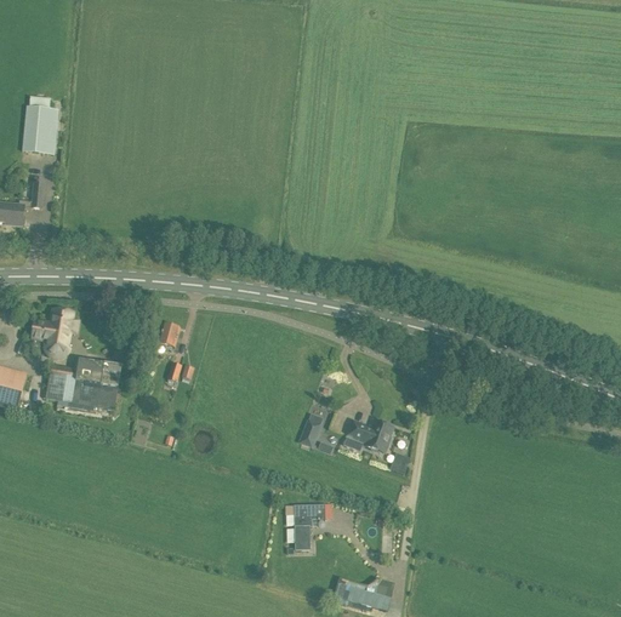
[(27,106),(22,149),(55,153),(58,108),(49,107),(50,97),(30,95),(29,106),(27,106)]
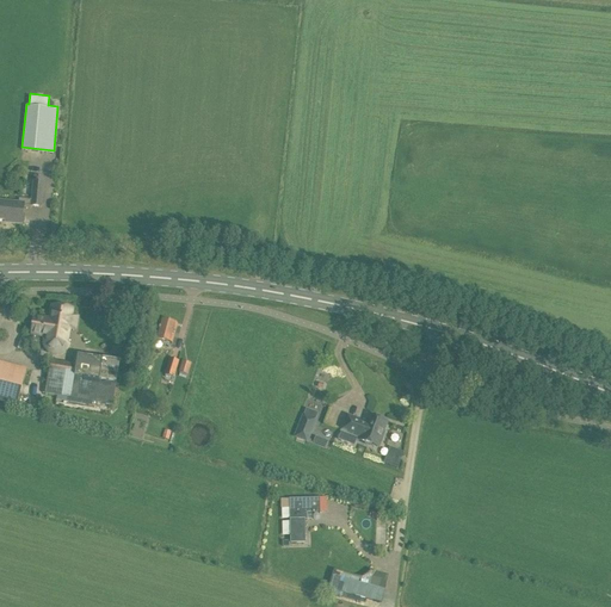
[(0,198),(0,216),(5,217),(4,220),(22,221),(24,202),(42,204),(44,180),(34,179),(31,197),(19,196),(18,200),(0,198)]
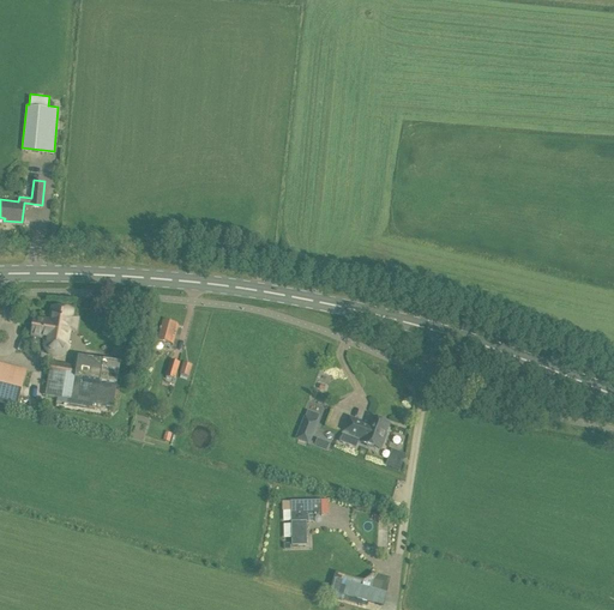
[(34,324),(31,333),(47,336),(42,339),(42,340),(42,342),(42,343),(42,344),(43,344),(43,345),(43,346),(44,346),(44,348),(44,349),(46,349),(46,350),(47,350),(47,351),(48,351),(49,351),(49,352),(50,352),(52,354),(53,354),(54,354),(55,354),(56,354),(58,354),(59,354),(60,354),(61,354),(62,354),(62,352),(64,352),(65,352),(65,351),(66,351),(67,350),(68,349),(68,348),(70,348),(70,346),(70,345),(71,345),(71,344),(71,343),(71,342),(71,340),(70,339),(70,338),(70,337),(68,336),(68,334),(70,327),(76,328),(77,322),(77,316),(71,315),(72,307),(53,305),(49,318),(35,316),(34,322),(34,324)]
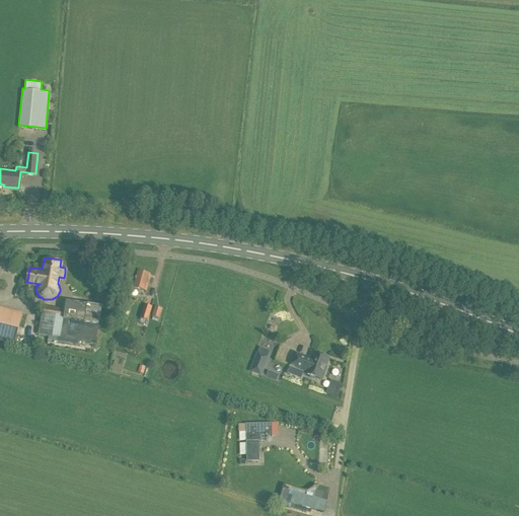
[(137,270),(136,273),(133,286),(138,288),(138,290),(143,291),(144,289),(145,290),(150,273),(137,270)]
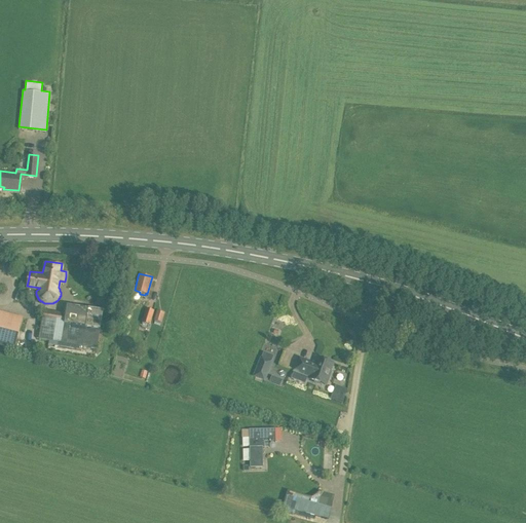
[(22,300),(26,290),(19,287),(14,297),(22,300)]
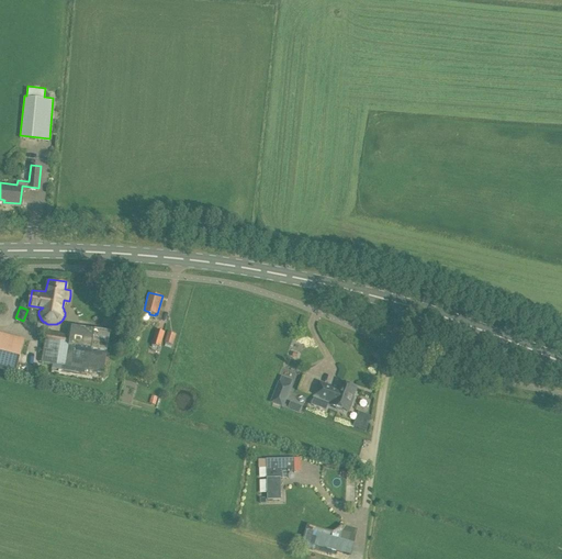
[(71,324),(70,333),(46,328),(42,357),(65,361),(66,360),(104,367),(110,330),(71,324)]
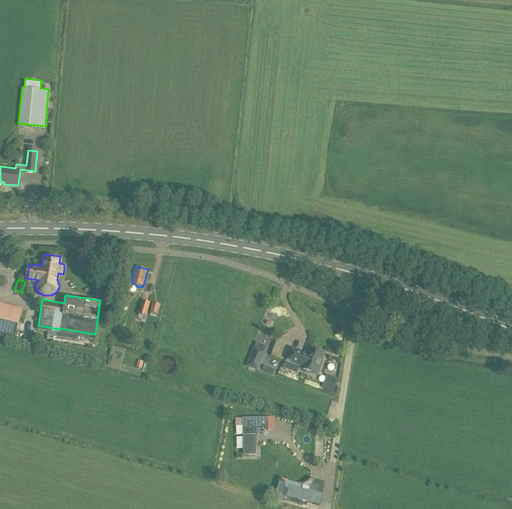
[(142,298),(138,312),(145,314),(150,300),(142,298)]
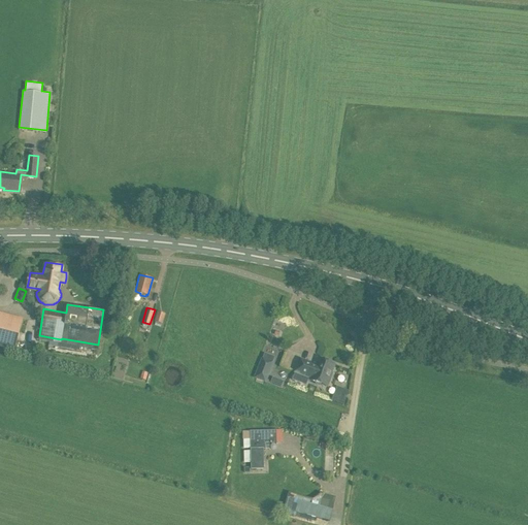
[(158,308),(155,319),(156,320),(155,323),(160,324),(161,321),(162,322),(165,310),(158,308)]
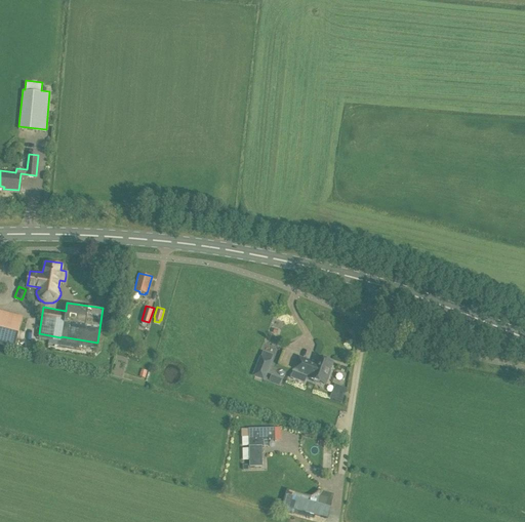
[(0,342),(13,346),(21,318),(0,312),(0,342)]
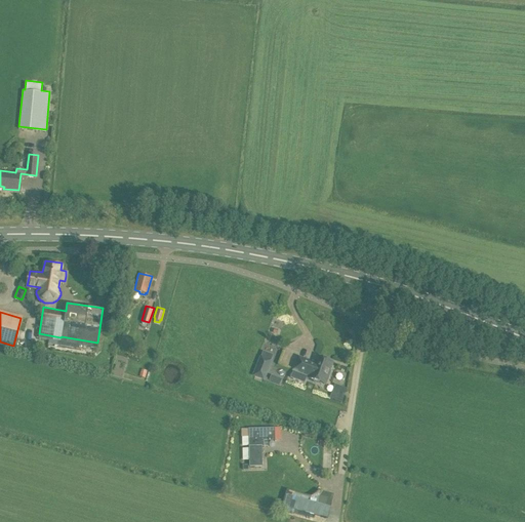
[(259,354),(252,372),(265,377),(272,358),(271,358),(273,353),(263,349),(260,354),(259,354)]
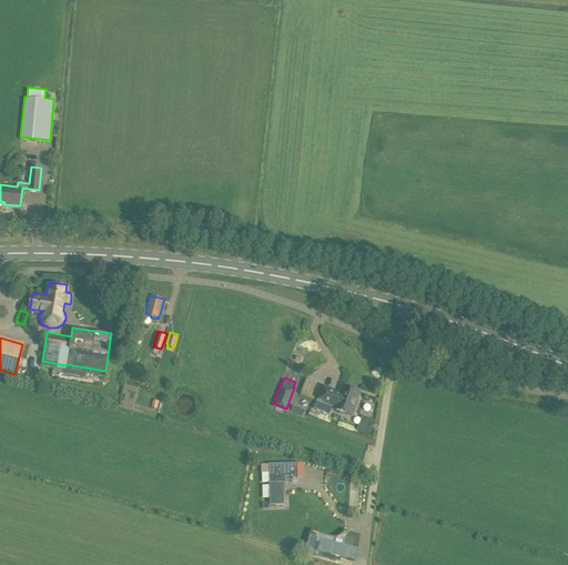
[(334,406),(337,407),(353,413),(354,409),(353,409),(359,390),(343,384),(341,391),(323,384),(317,397),(335,404),(334,406)]
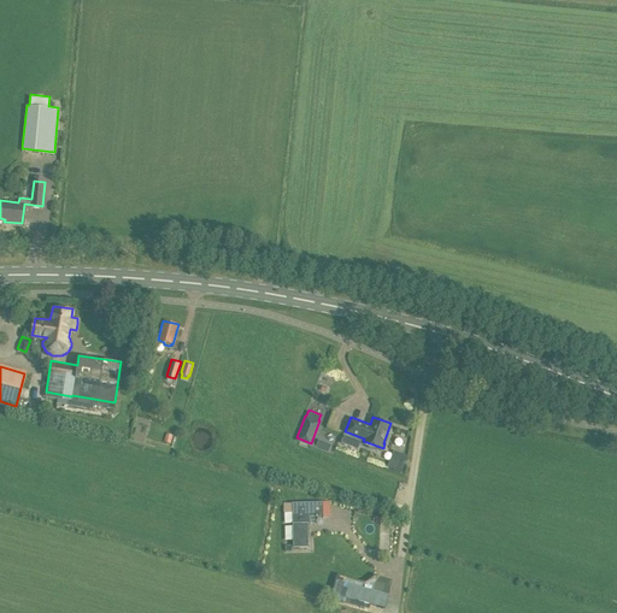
[(387,465),(401,470),(405,460),(407,454),(393,448),(392,454),(387,465)]
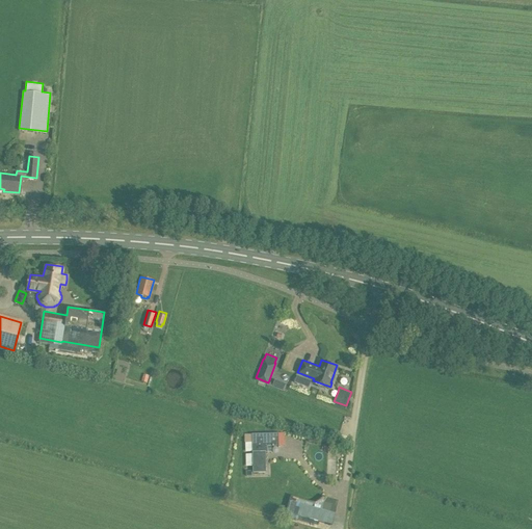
[(253,432),(244,432),(244,440),(253,440),(254,470),(265,470),(265,444),(278,443),(277,432),(253,432)]
